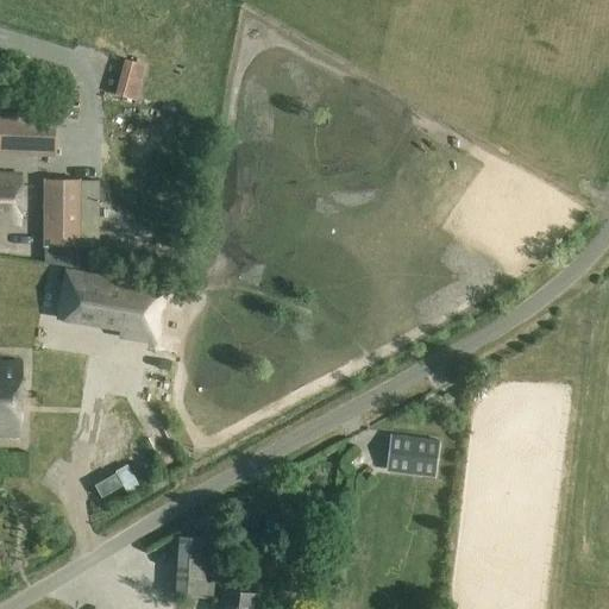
[(117,95),(137,101),(146,67),(126,61),(117,95)]
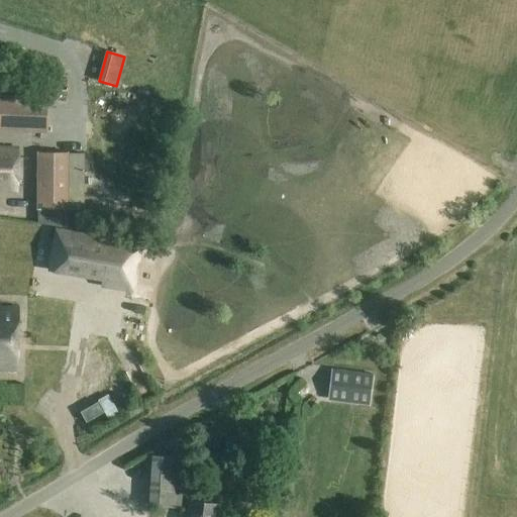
[(0,132),(45,135),(47,98),(0,96),(0,132)]
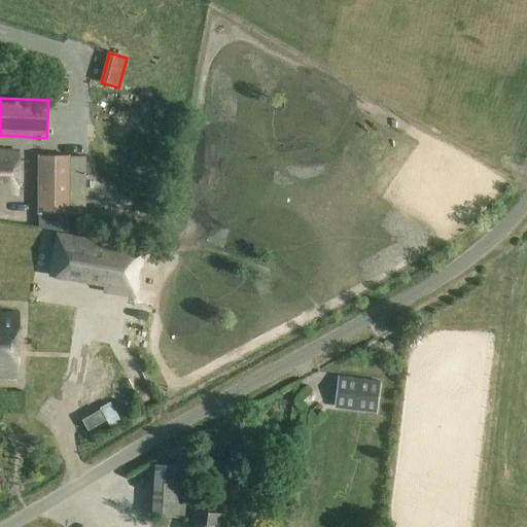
[(20,150),(4,149),(4,151),(0,151),(0,192),(19,195),(20,150)]
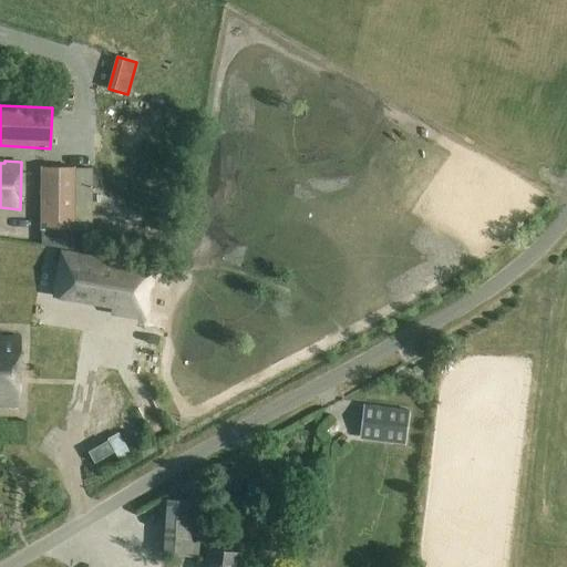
[(40,243),(74,249),(74,168),(40,167),(40,243)]
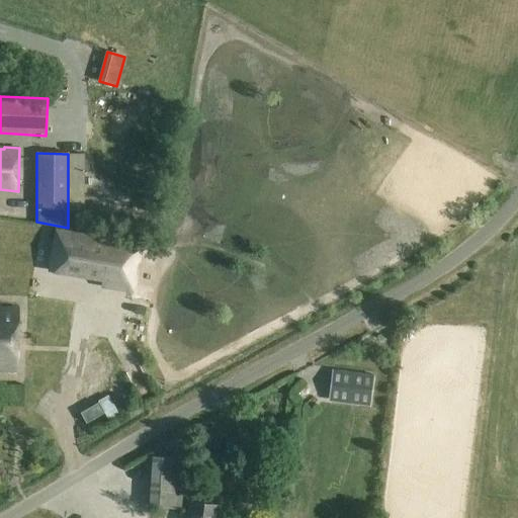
[(58,243),(52,273),(60,275),(105,283),(104,288),(117,291),(135,294),(144,249),(60,233),(58,243)]
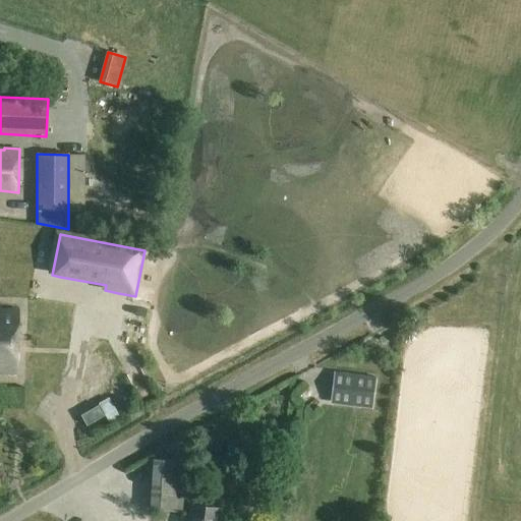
[(0,354),(19,354),(19,309),(0,308),(0,354)]
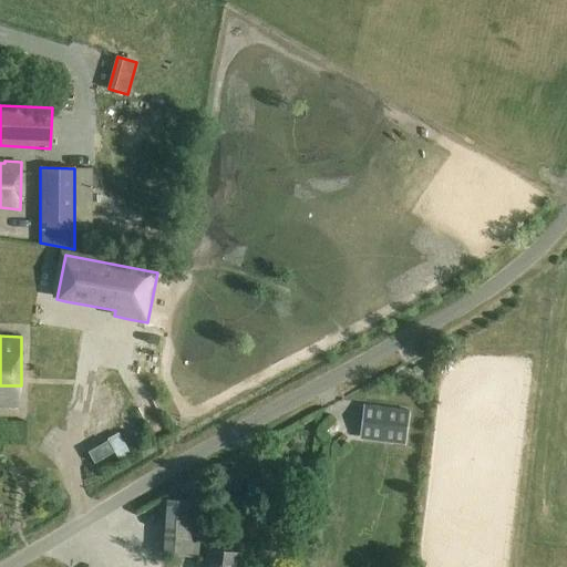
[(404,446),(409,409),(363,403),(359,441),(404,446)]
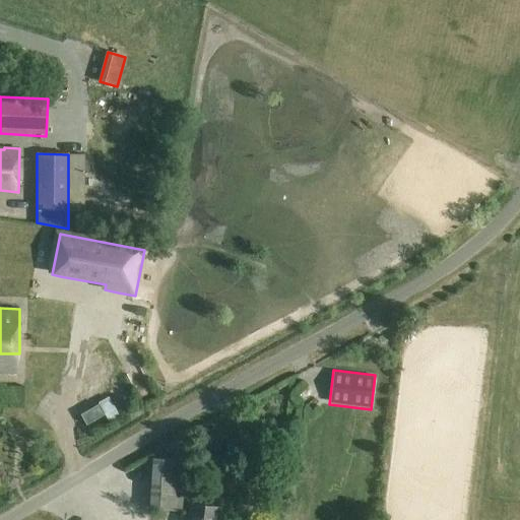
[(85,428),(107,415),(101,405),(80,417),(85,428)]
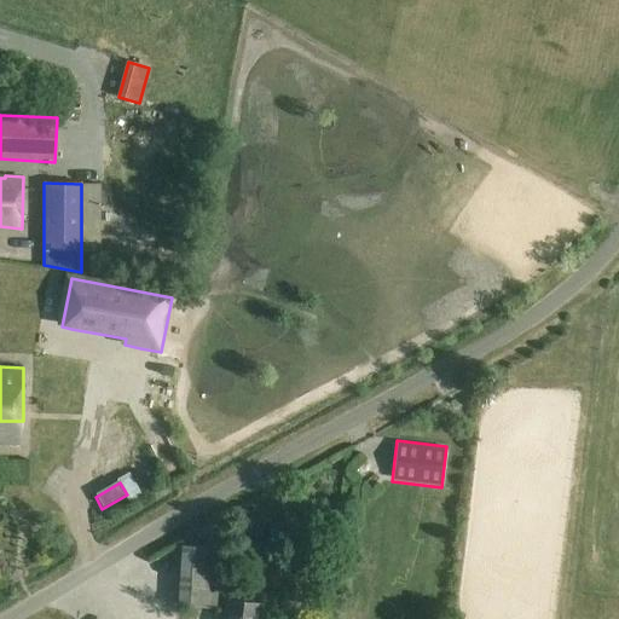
[(183,545),(179,607),(220,609),(224,547),(183,545)]
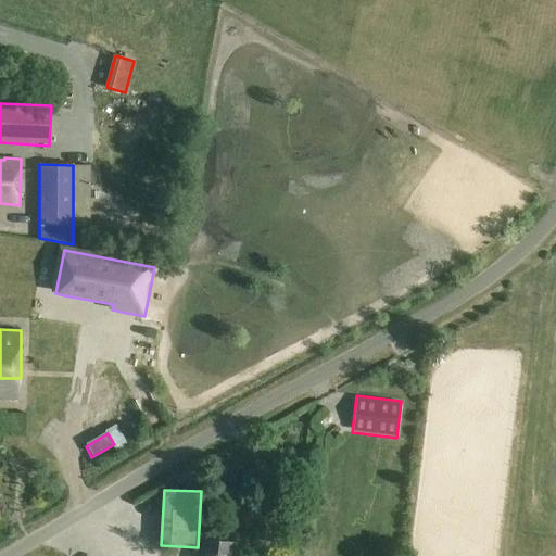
[(234,555),(236,542),(203,538),(201,555),(234,555)]
